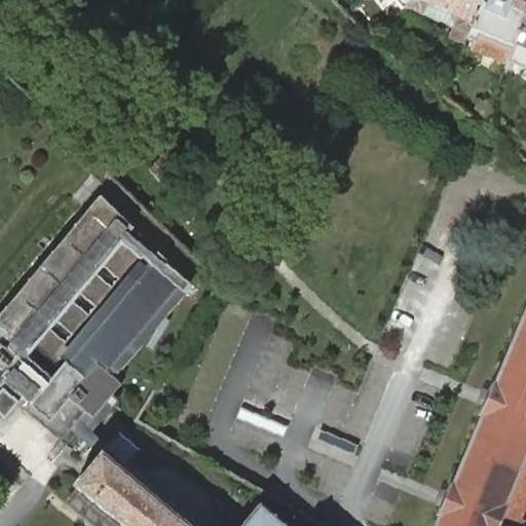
[(392,0),(403,10),(405,7),(412,0),(392,0)]
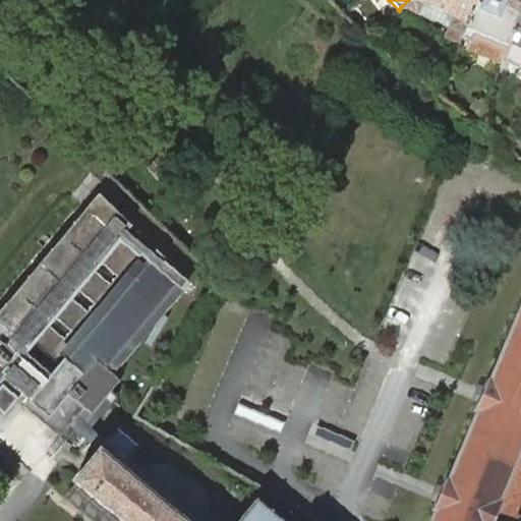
[(445,38),(460,44),(462,38),(477,0),(408,0),(401,7),(449,27),(445,38)]
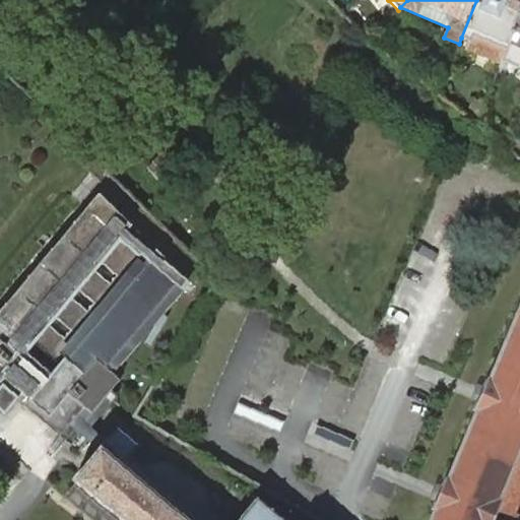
[(519,17),(519,0),(476,0),(461,38),(468,41),(465,49),(501,64),(519,17)]
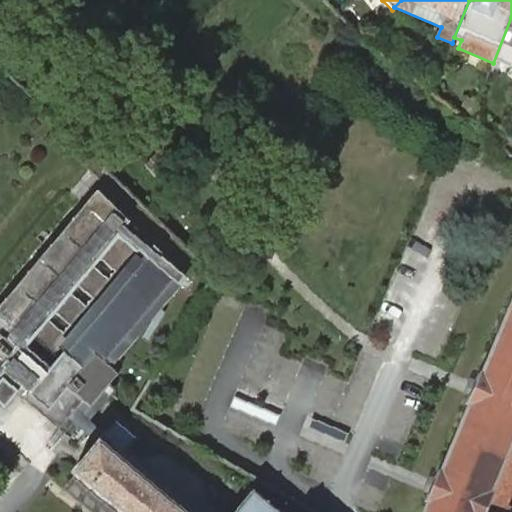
[(511,63),(511,17),(493,63),(492,66),(498,69),(501,63),(510,67),(511,63)]
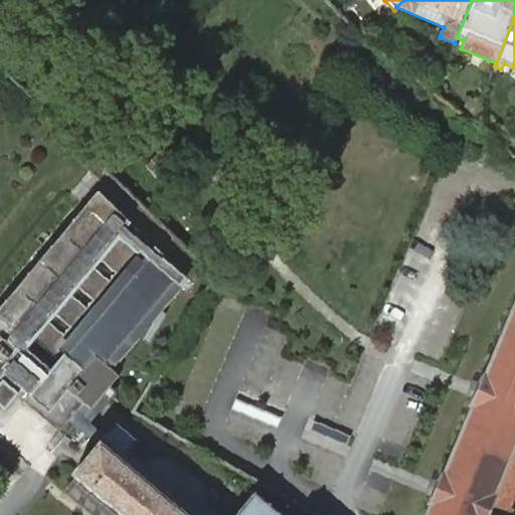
[(0,34),(0,33),(0,65),(12,77),(28,61),(0,34)]
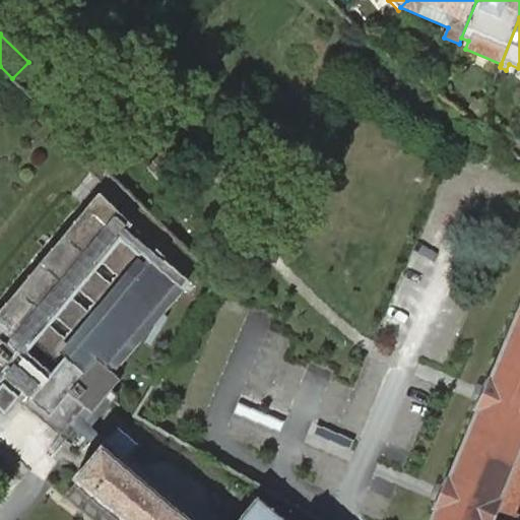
[(472,100),(466,115),(476,123),(483,105),(472,100)]
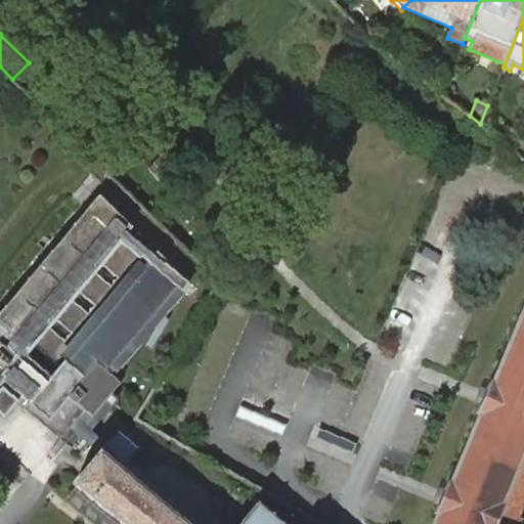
[(41,380),(142,257),(158,269),(164,261),(163,260),(165,258),(157,251),(154,254),(127,230),(131,226),(98,195),(0,312),(0,409),(5,415),(23,394),(31,402),(46,384),(41,380)]
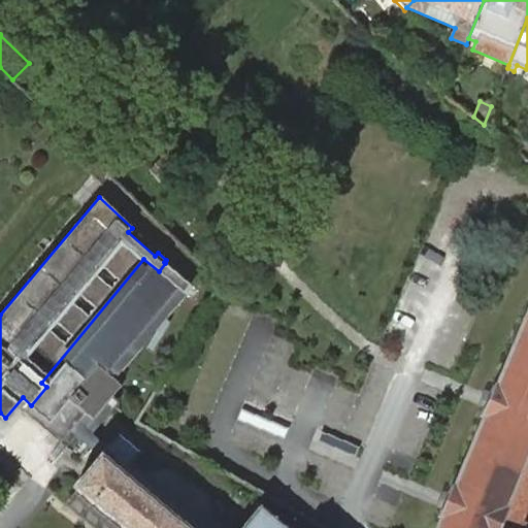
[(159,271),(143,259),(41,383),(46,387),(31,405),(25,413),(61,442),(71,431),(78,422),(86,414),(94,420),(122,386),(113,378),(179,299),(172,294),(177,287),(159,271)]
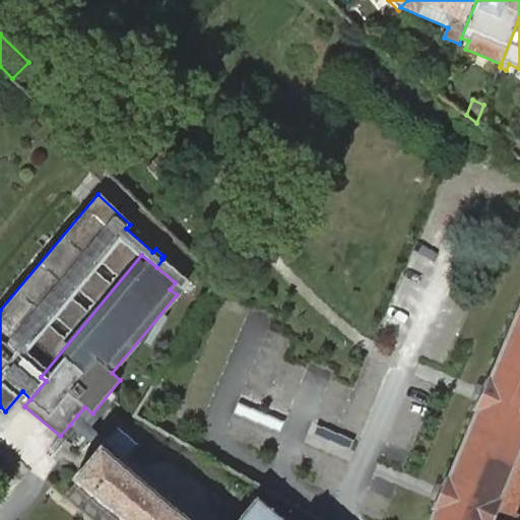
[(163,259),(156,267),(175,282),(170,289),(177,295),(188,281),(163,259)]
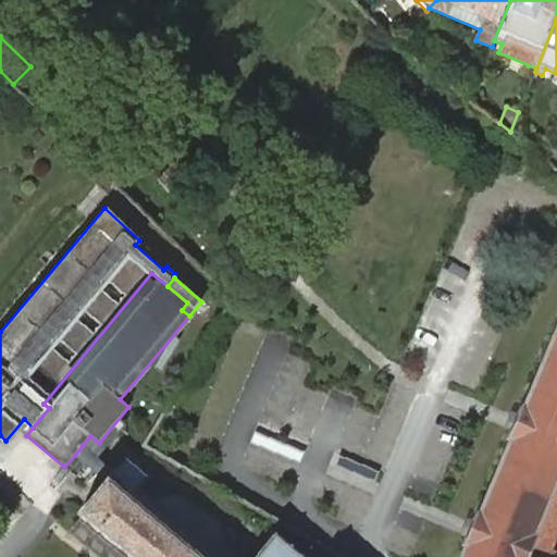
[(556,479),(556,325),(523,406),(520,406),(512,423),(506,438),(509,440),(479,512),(475,511),(461,545),(465,546),(459,556),(524,556),(533,536),(556,479)]
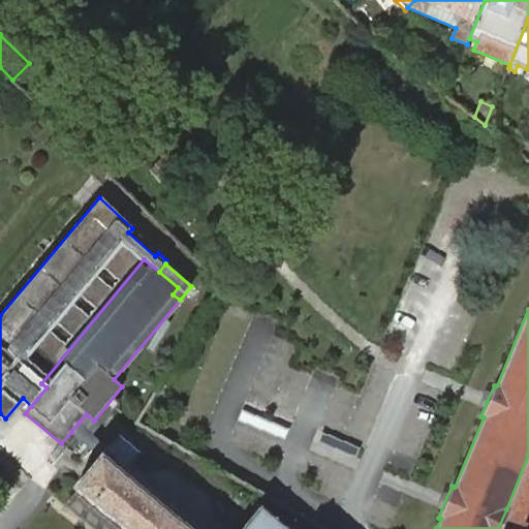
[(101,441),(79,423),(71,432),(93,450),(101,441)]
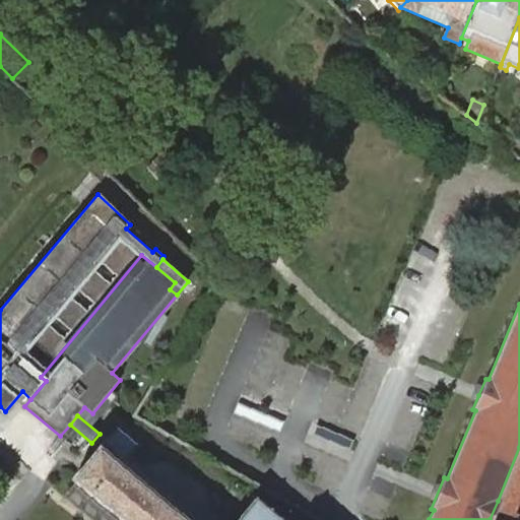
[(185,519),(120,465),(127,458),(138,444),(119,428),(109,439),(108,438),(107,438),(98,450),(99,451),(89,461),(74,480),(93,497),(106,507),(120,519),(185,519)]
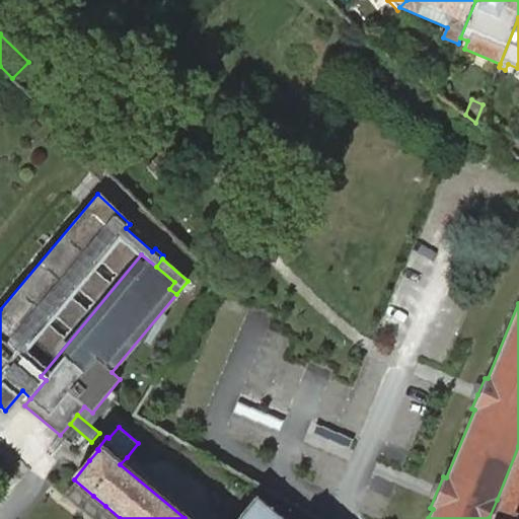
[(518,518),(518,446),(497,500),(500,500),(492,518),(518,518)]
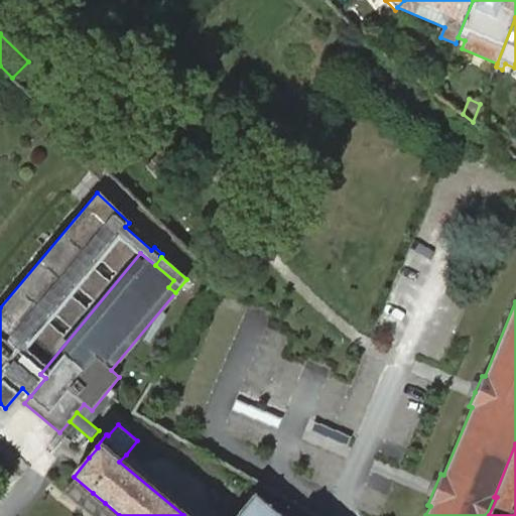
[(199,515),(131,459),(126,455),(119,462),(183,515),(199,515)]
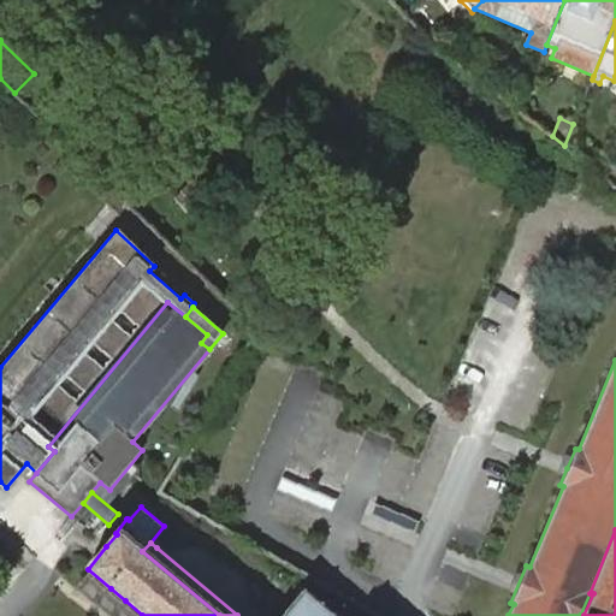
[(335,615),(304,590),(282,615),(335,615)]
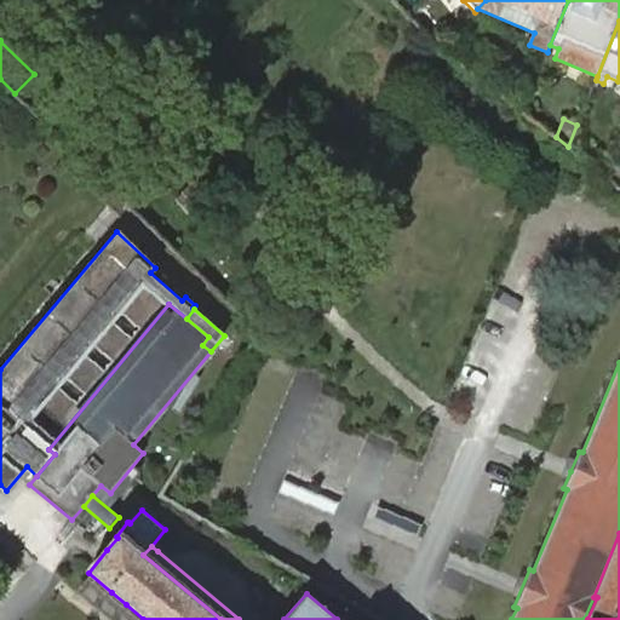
[(593,597),(584,619),(587,619),(597,597),(593,597)]
